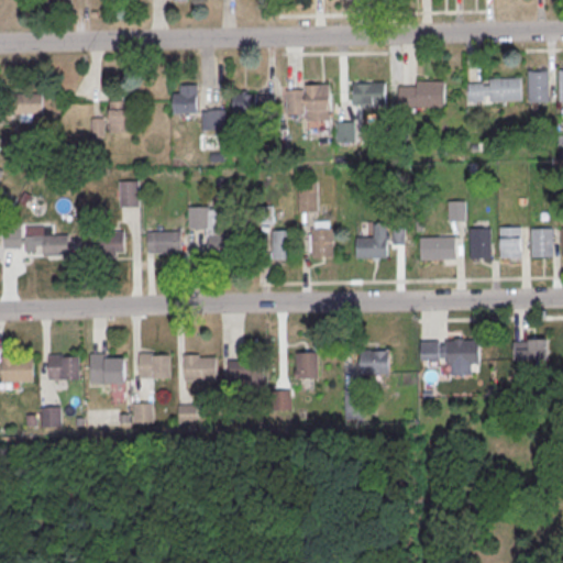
[(529,72),(550,70),(550,100),(529,101),(529,72)]
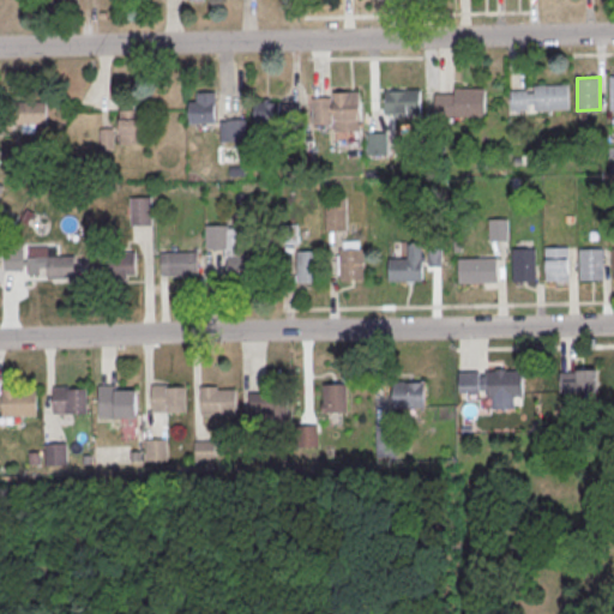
[(535,86),(570,85),(571,110),(536,113),(536,106),(529,106),(529,110),(511,112),(511,91),(528,91),(528,94),(535,94),(535,86)]
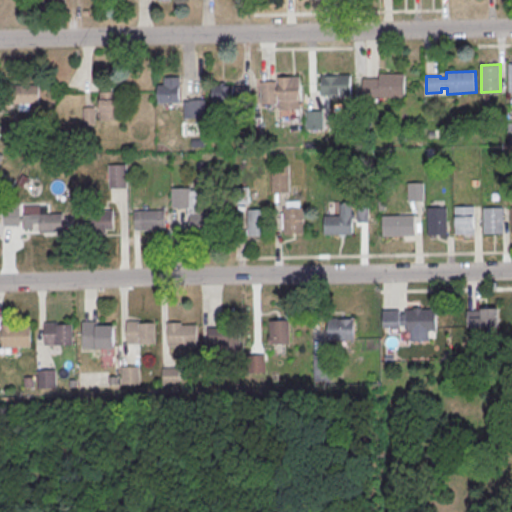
[(321,74),(321,96),(351,96),(351,74),(321,74)]
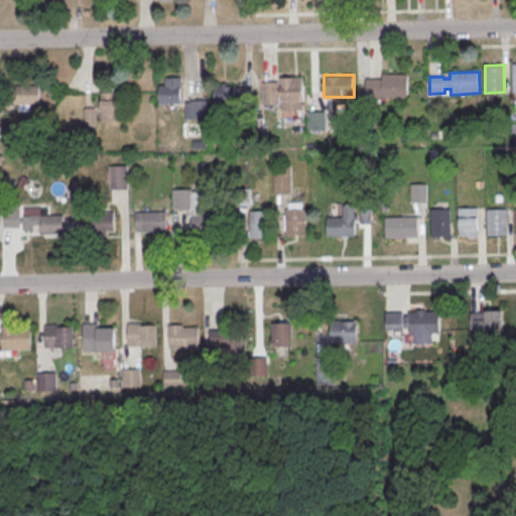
[(383,75),(408,75),(408,98),(366,98),(367,80),(383,80),(383,75)]
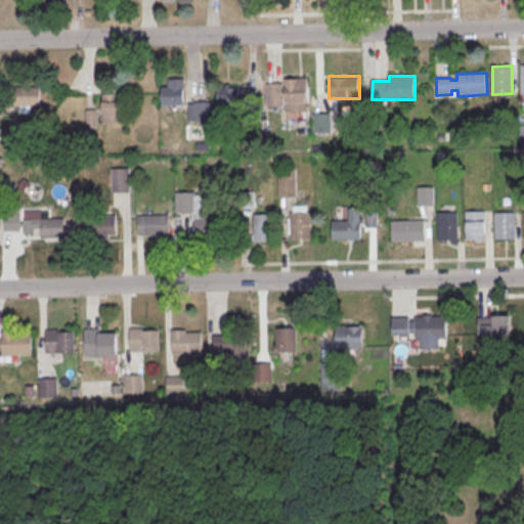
[(162,79),(162,105),(183,105),(183,79),(162,79)]
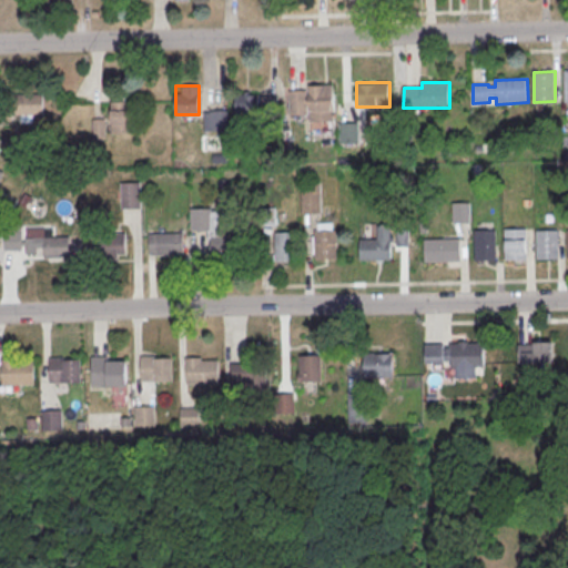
[(334,120),(334,87),(292,87),(292,107),(307,107),(307,120),(334,120)]
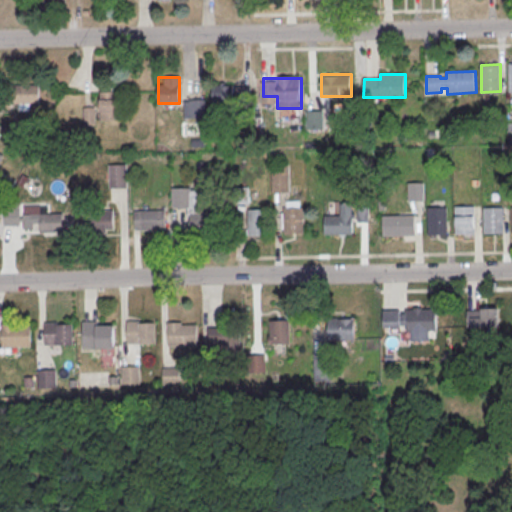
[(212,84),(212,103),(235,103),(235,84),(212,84)]
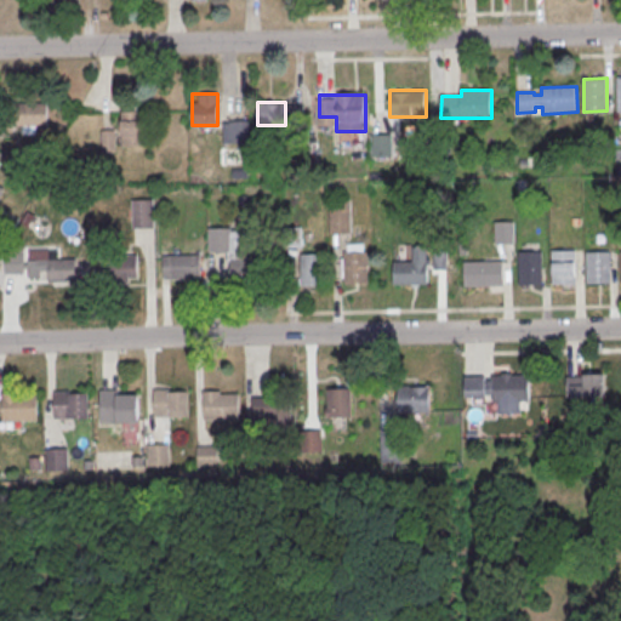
[(13,103),(47,103),(49,126),(15,126),(15,137),(0,137),(0,114),(13,114),(13,103)]
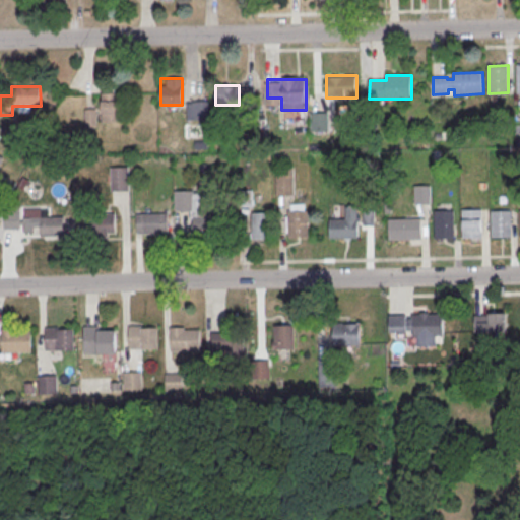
[(102,121),(122,121),(122,93),(102,93),(102,121)]
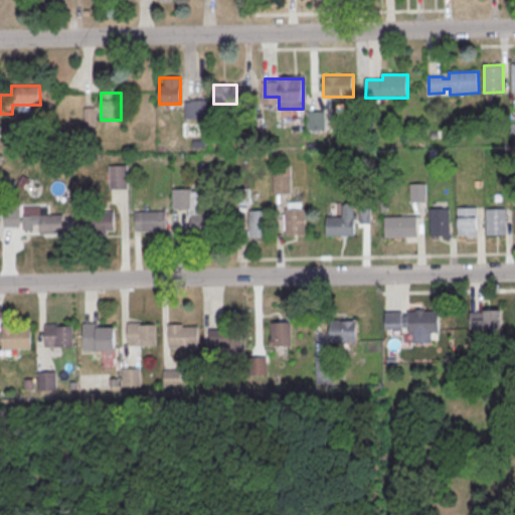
[(207,119),(207,100),(188,100),(188,119),(207,119)]
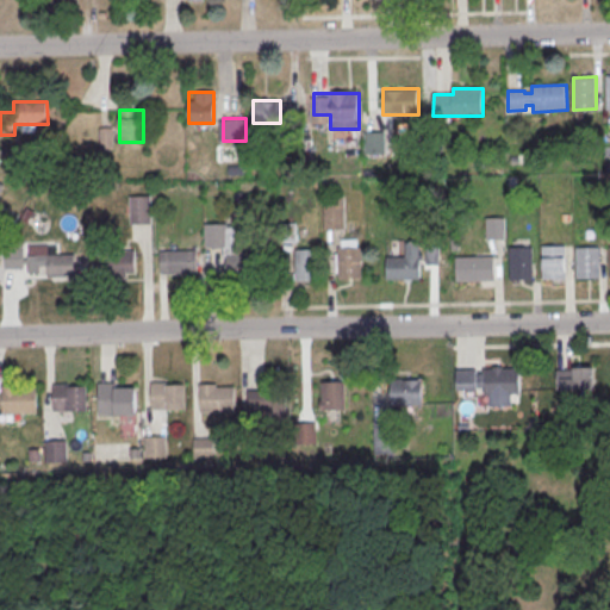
[(112,129),(101,129),(101,149),(112,149),(112,129)]
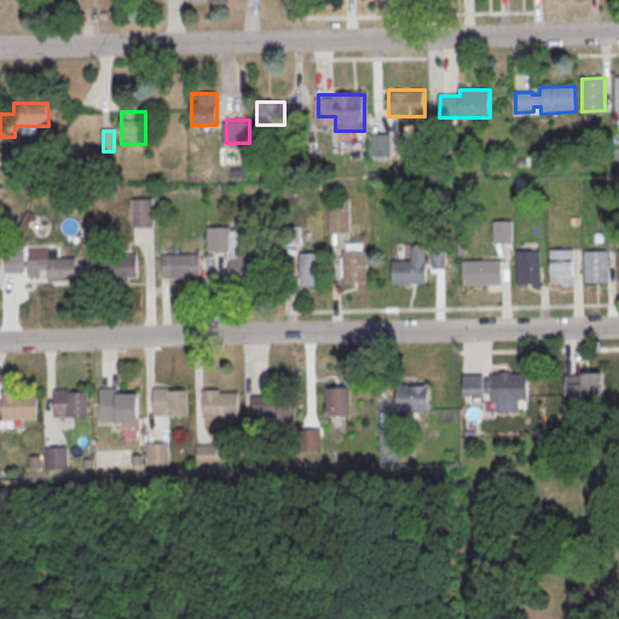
[(370,136),(391,134),(392,156),(370,157),(370,136)]
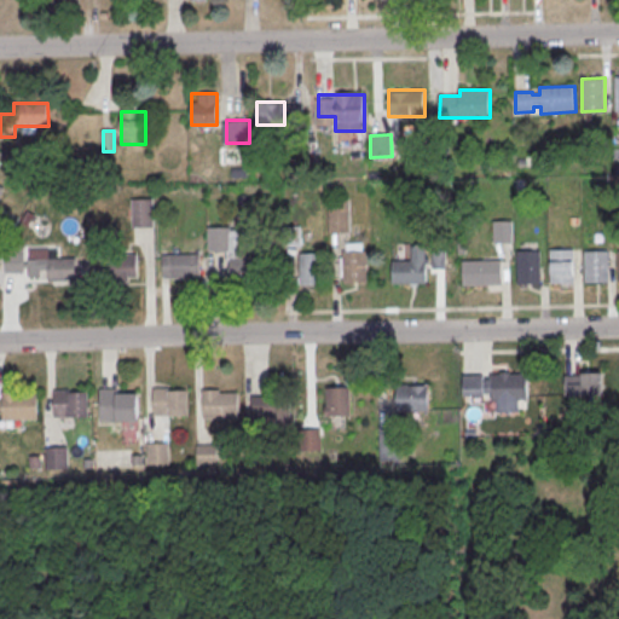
[(132,200),(154,200),(155,227),(133,229),(132,200)]
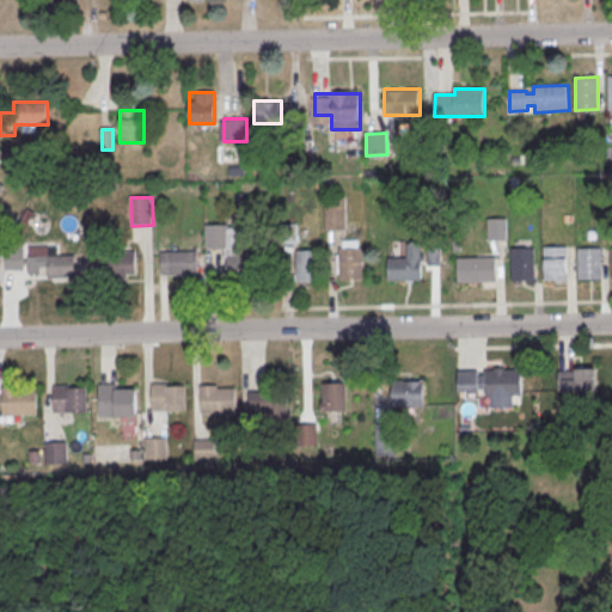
[(324,203),(346,202),(347,231),(325,231),(324,203)]
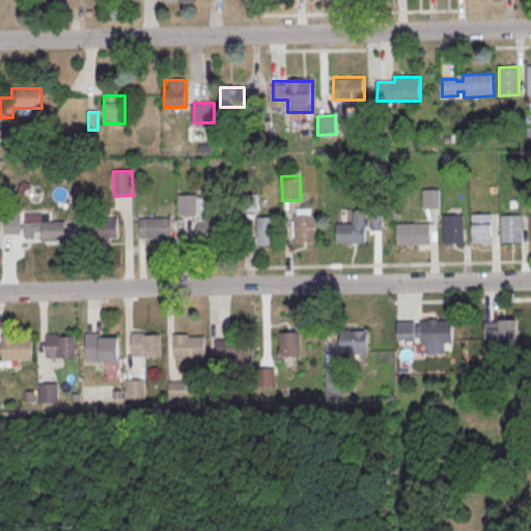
[(423,191),(440,191),(440,210),(423,210),(423,191)]
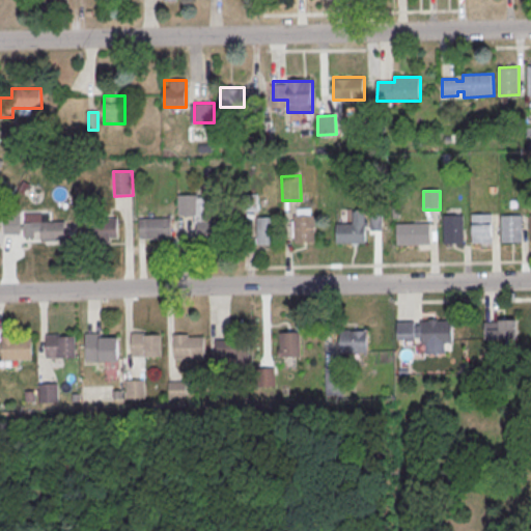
[(243,195),(258,195),(258,213),(244,213),(243,195)]
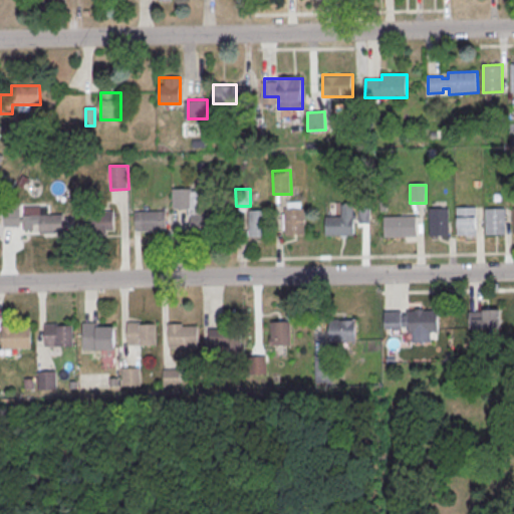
[(326,218),(341,217),(341,205),(353,205),(354,235),(326,236),(326,218)]
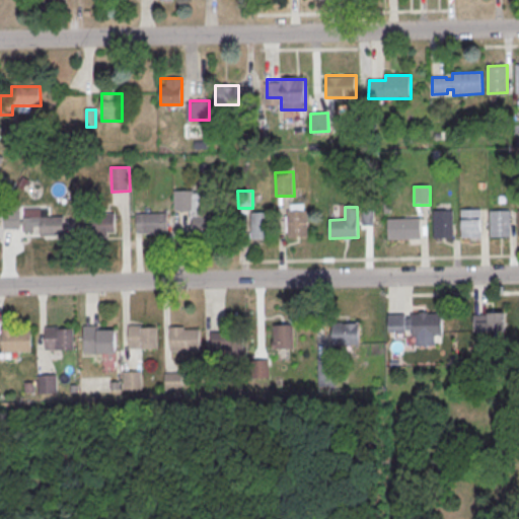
[(42,209),(20,209),(20,235),(64,235),(64,217),(42,217),(42,209)]
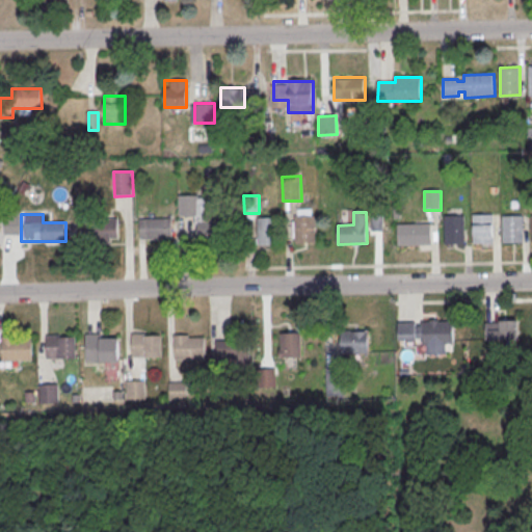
[(474,215),(494,215),(495,243),(474,243),(474,215)]
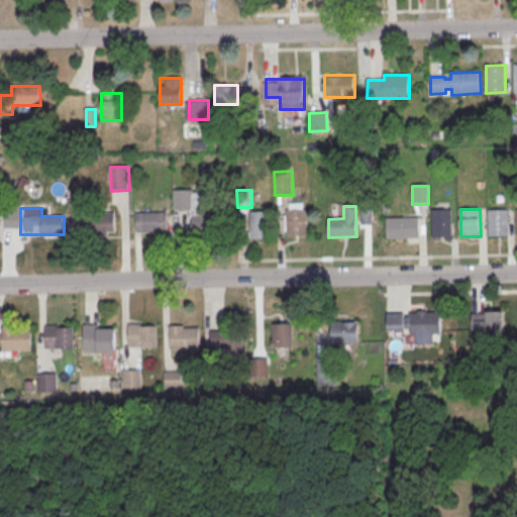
[(287,210),(306,210),(307,236),(287,236),(287,210)]
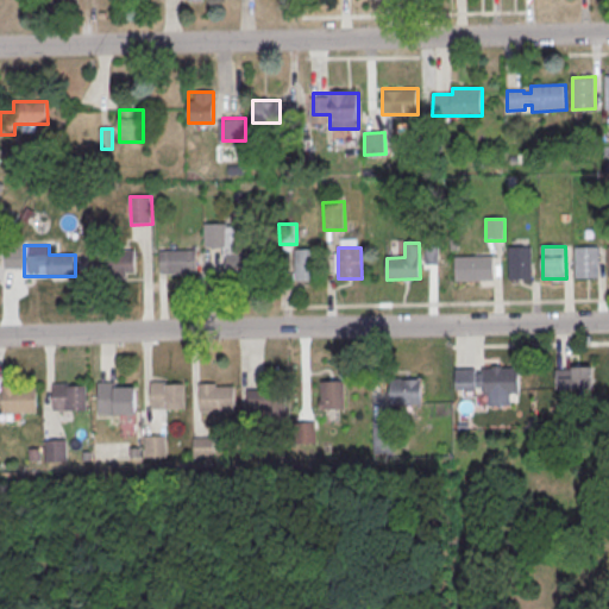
[(509,249),(532,248),(533,280),(510,281),(509,249)]
